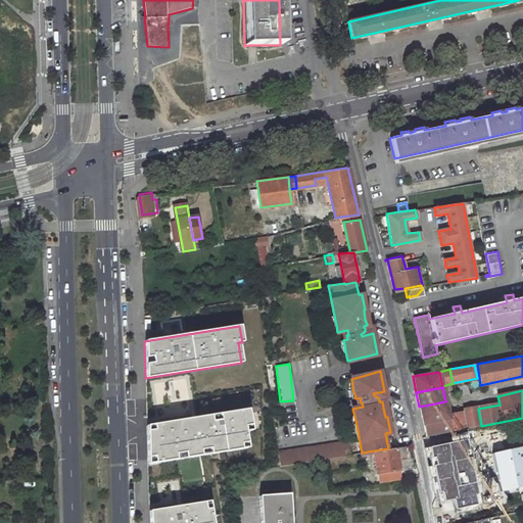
[(453,431),(449,416),(445,401),(419,407),(426,436),(453,431)]
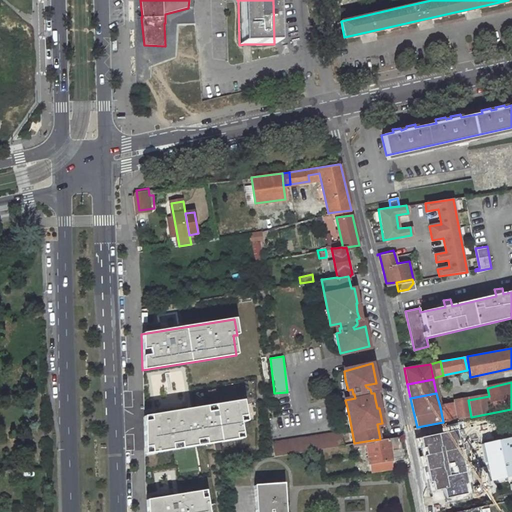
[(243,400),(145,416),(146,454),(243,438),(240,422),(247,421),(243,400)]
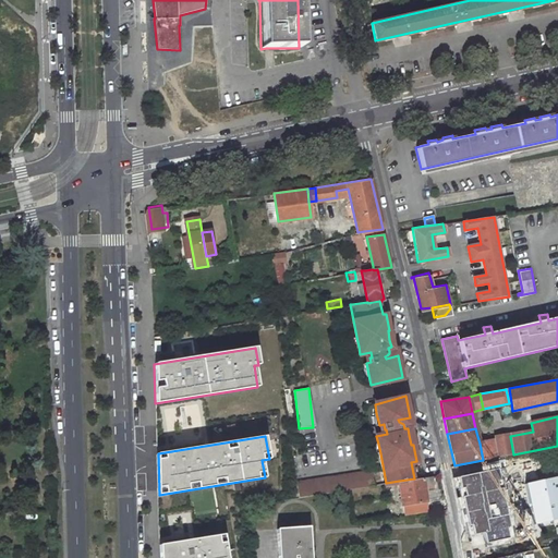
[(494,439),(494,440),(497,458),(513,455),(510,436),(494,439)]
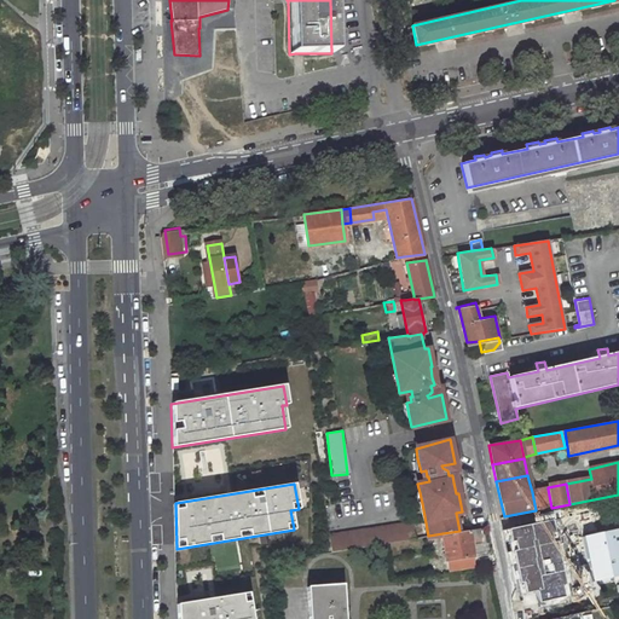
[(532,492),(536,510),(551,508),(548,489),(532,492)]
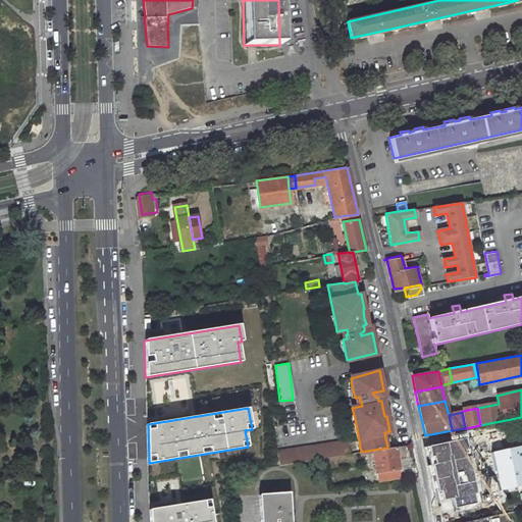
[(248,456),(250,469),(323,458),(349,454),(347,440),(248,456)]
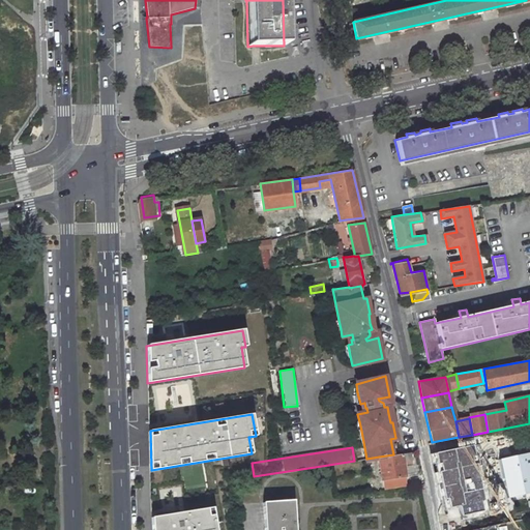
[(475,452),(479,472),(497,469),(493,449),(475,452)]
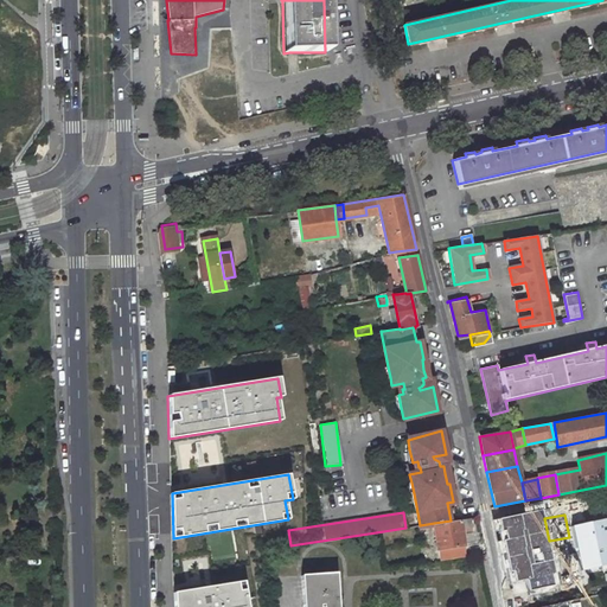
[(434,523),(438,549),(451,547),(455,545),(464,544),(461,528),(464,528),(465,531),(471,530),(468,518),(451,521),(434,523)]
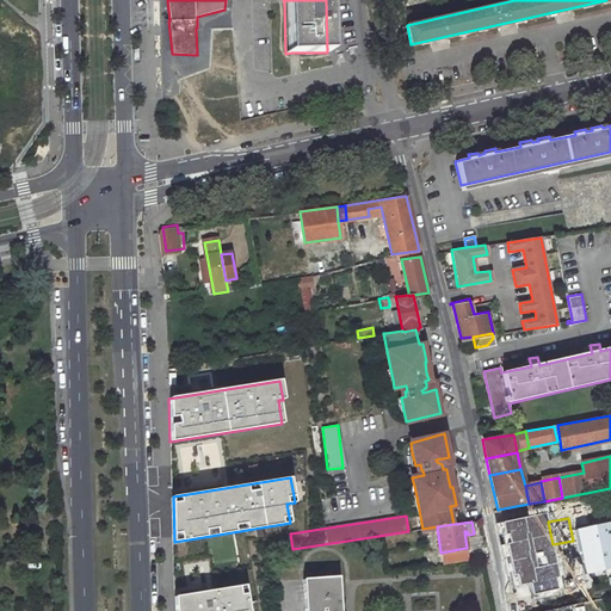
[(529,550),(553,544),(548,522),(524,526),(529,550)]
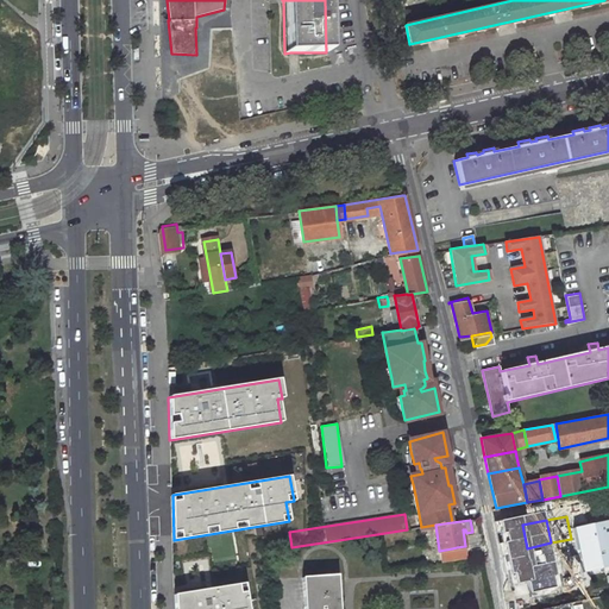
[(501,529),(507,556),(508,556),(528,552),(527,548),(522,525),(501,529)]
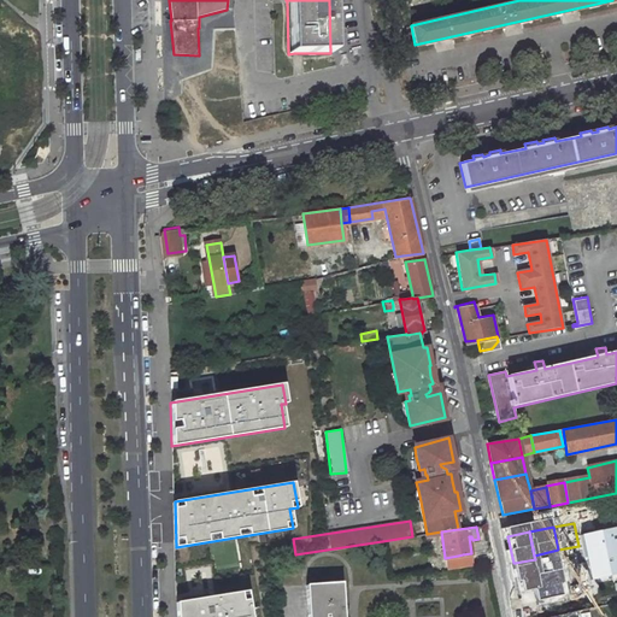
[(522,595),(526,594),(541,591),(535,559),(515,563),(513,563),(522,595)]
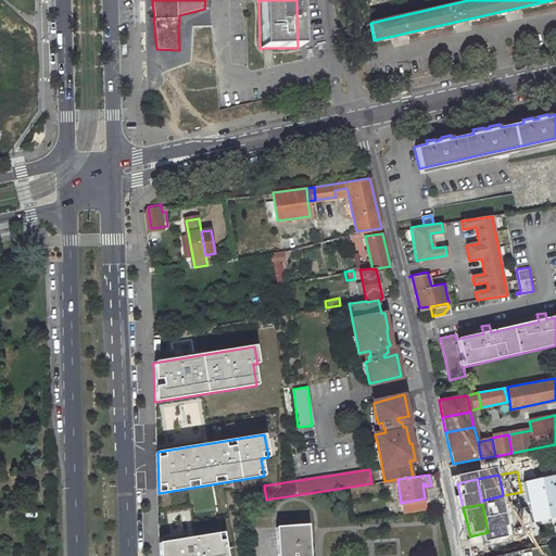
[(308,555),(306,525),(277,527),(278,555),(308,555)]
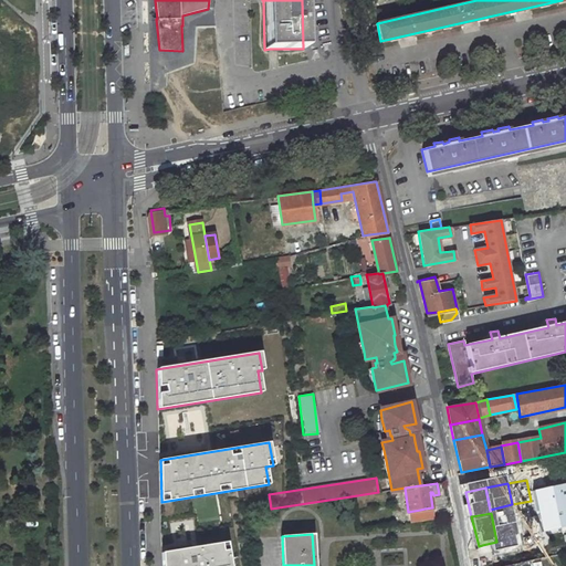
[(230,565),(227,543),(161,553),(161,565),(230,565)]
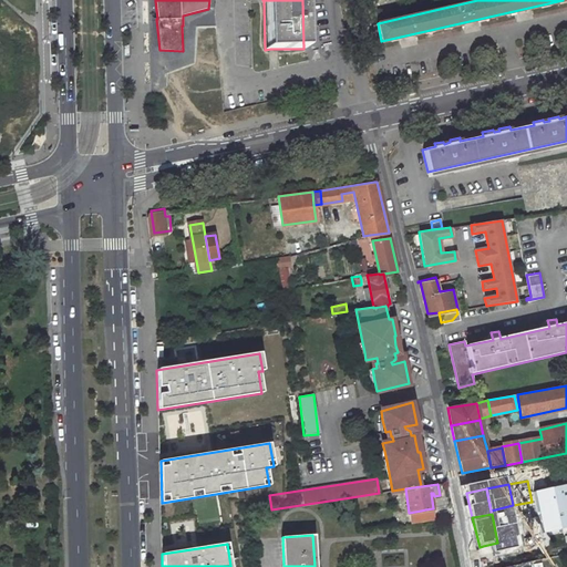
[(506,562),(501,563),(501,566),(505,566),(509,566),(519,564),(517,554),(505,556),(506,562)]
